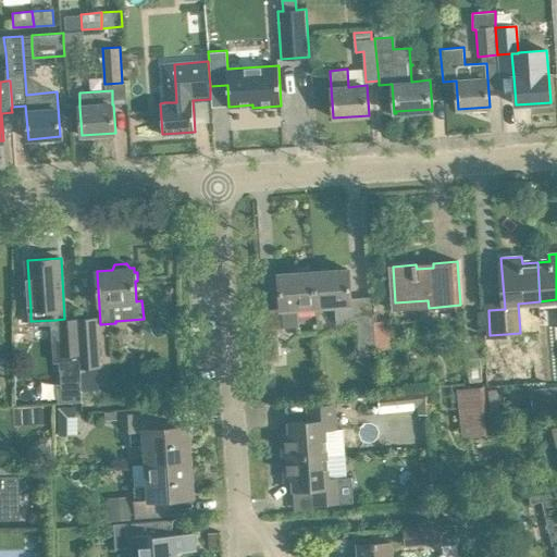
[(337,323),(351,322),(350,304),(351,304),(349,269),(331,271),(327,268),(319,268),(317,271),(314,272),(318,307),(335,305),(337,323)]
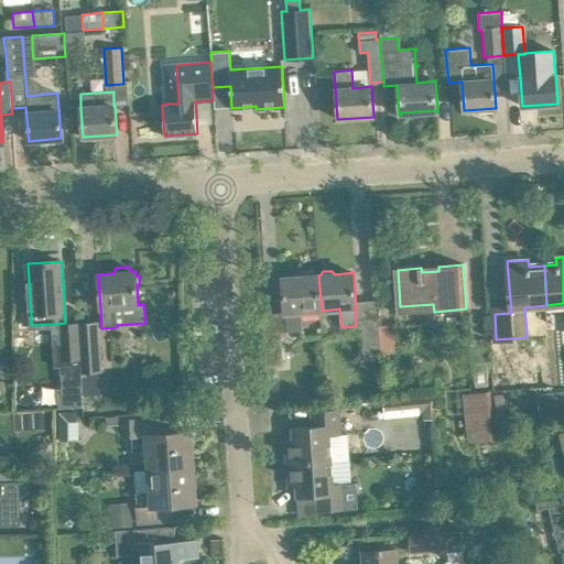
[(322,311),(318,275),(315,275),(312,272),(303,273),(301,277),(282,278),(286,332),(304,331),(302,312),(322,311)]
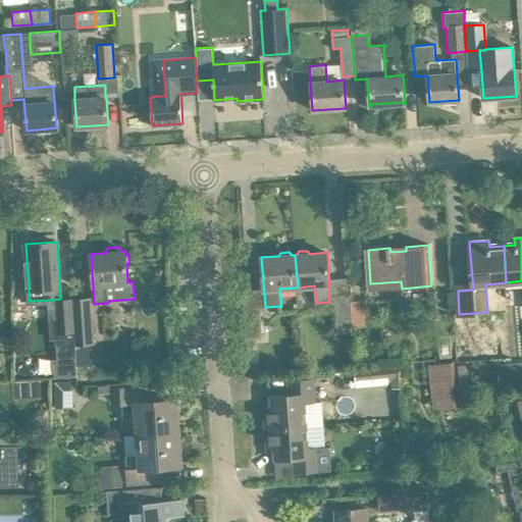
[(353,327),(352,301),(351,301),(350,295),(333,296),(335,333),(353,332),(353,327)]
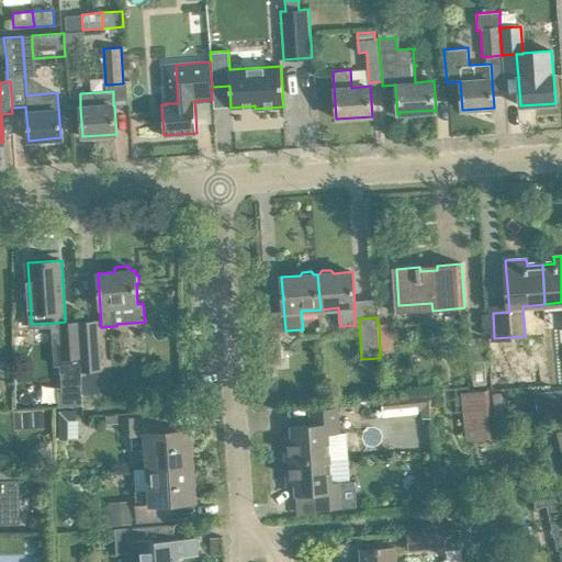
[(79,321),(79,358),(80,364),(82,393),(100,392),(99,371),(102,370),(99,319),(79,321)]
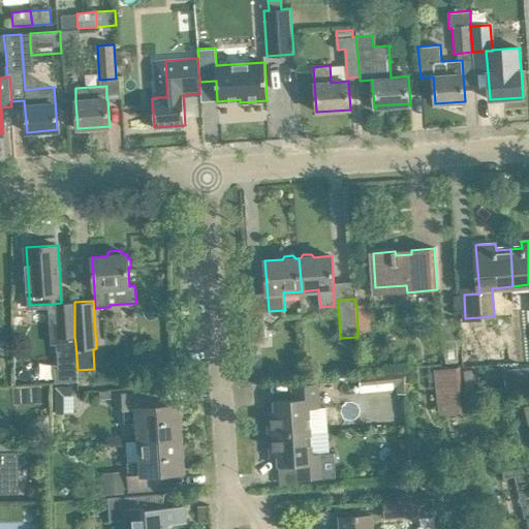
[(54,313),(50,314),(52,344),(57,344),(75,343),(74,337),(74,302),(61,303),(53,304),(54,313)]
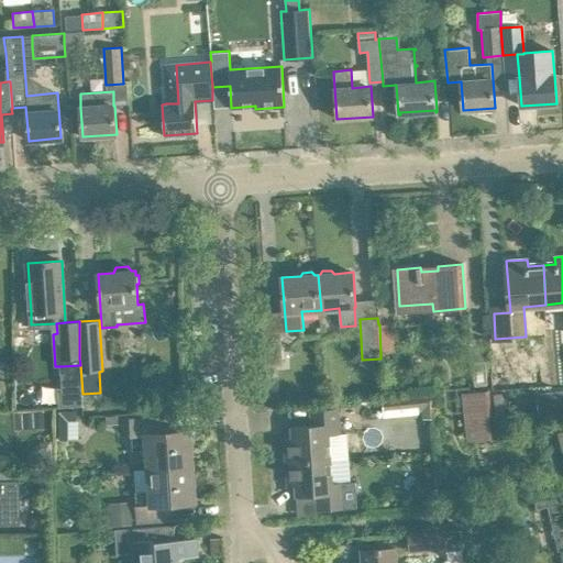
[(379,324),(381,353),(395,352),(393,323),(379,324)]
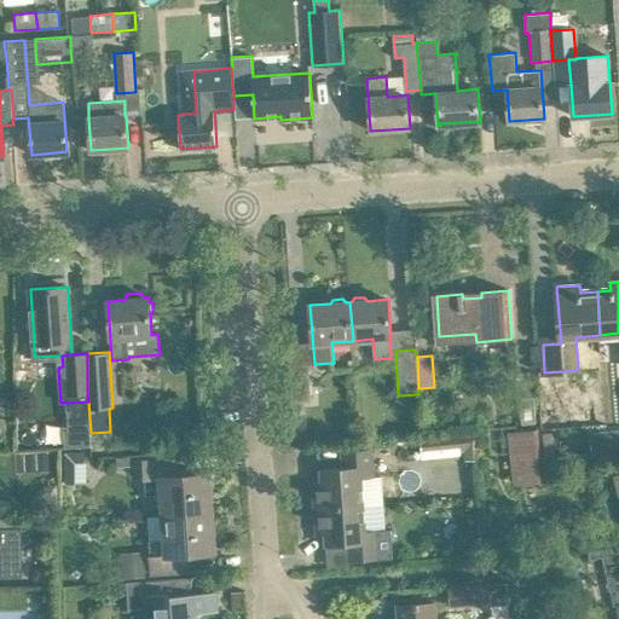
[(310,369),(290,370),(293,401),(296,449),(308,447),(305,401),(312,400),(310,369)]
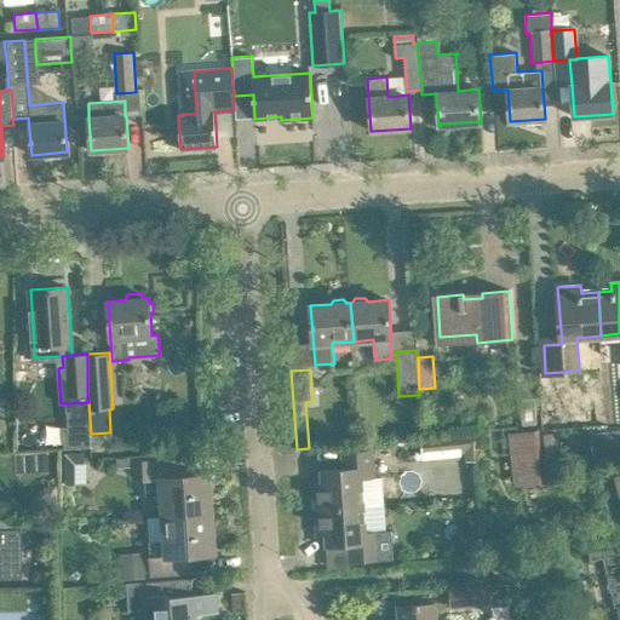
[(545,483),(539,430),(509,432),(514,487),(545,483)]
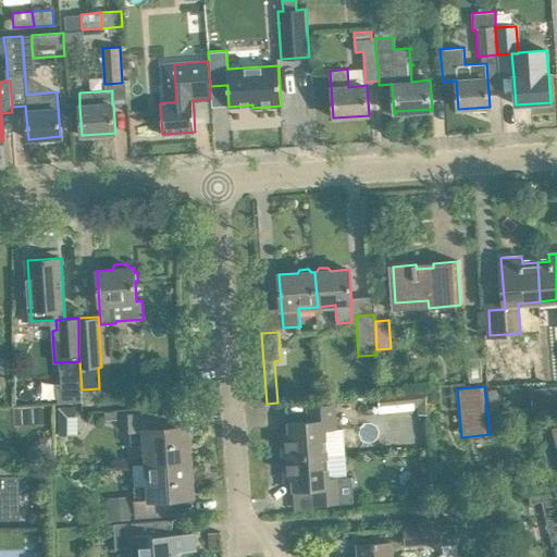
[(556,387),(533,390),(534,408),(556,406),(556,387)]
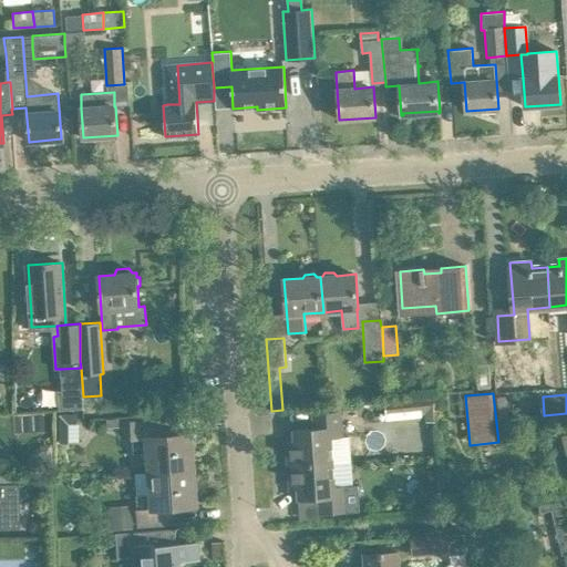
[(436,421),(434,397),(384,401),(385,421),(422,419),(423,412),(425,412),(425,422),(436,421)]
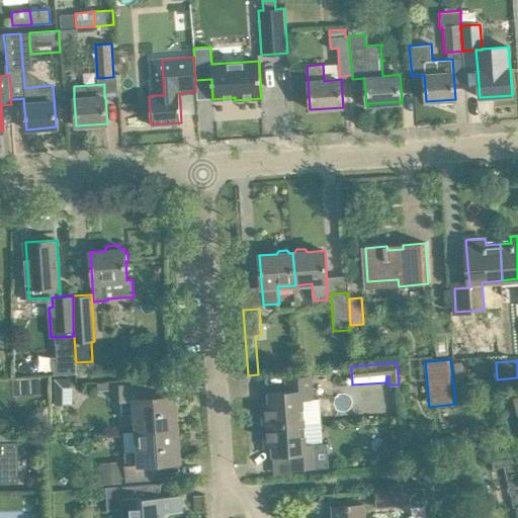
[(320,399),(313,400),(312,375),(285,377),(286,391),(268,393),(268,403),(261,403),(263,425),(305,422),(322,421),(320,399)]
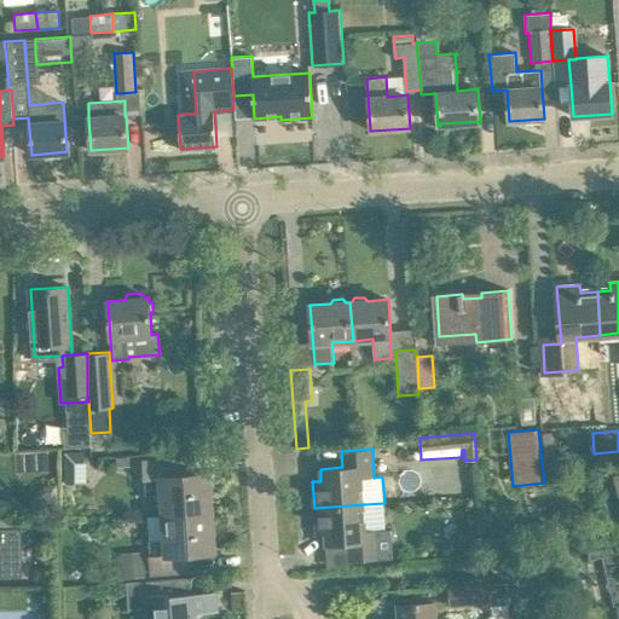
[(73,482),(73,481),(73,462),(84,462),(84,452),(64,452),(64,482),(73,482)]
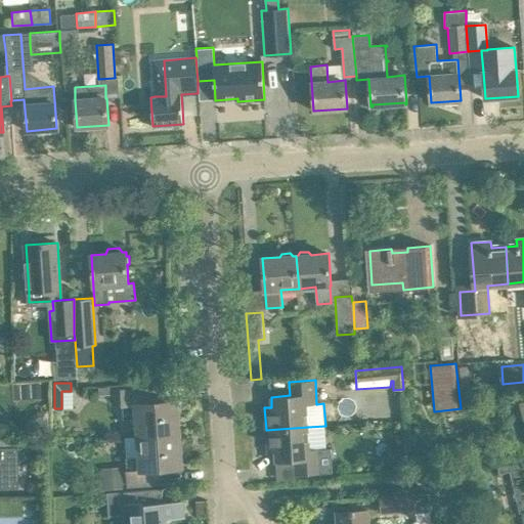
[(108,386),(97,387),(98,395),(110,394),(108,386)]
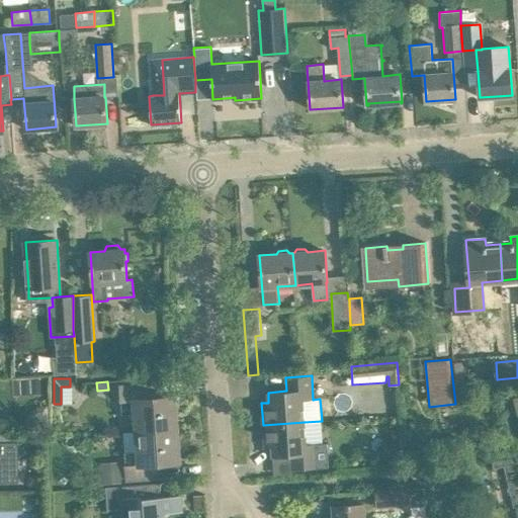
[(175,397),(152,398),(151,383),(120,386),(122,414),(126,413),(136,416),(137,432),(177,429),(175,397)]
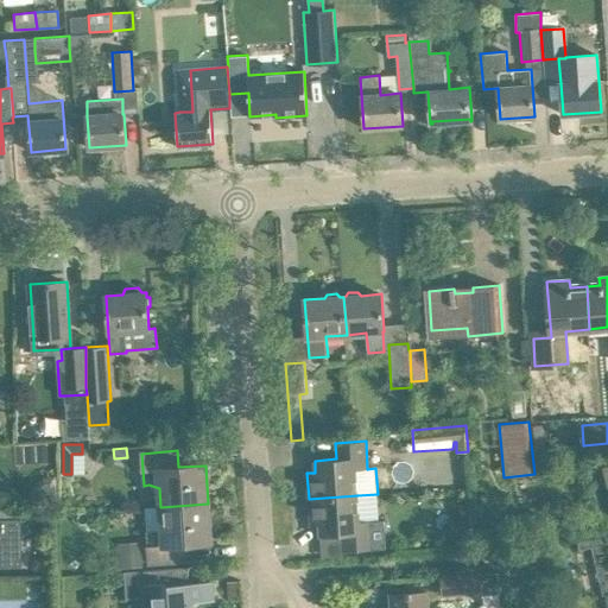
[(32,495),(32,496),(32,504),(57,504),(56,486),(56,483),(48,483),(46,483),(45,483),(44,483),(43,485),(42,485),(40,486),(39,487),(38,488),(37,489),(36,491),(35,492),(33,493),(33,494),(32,495)]
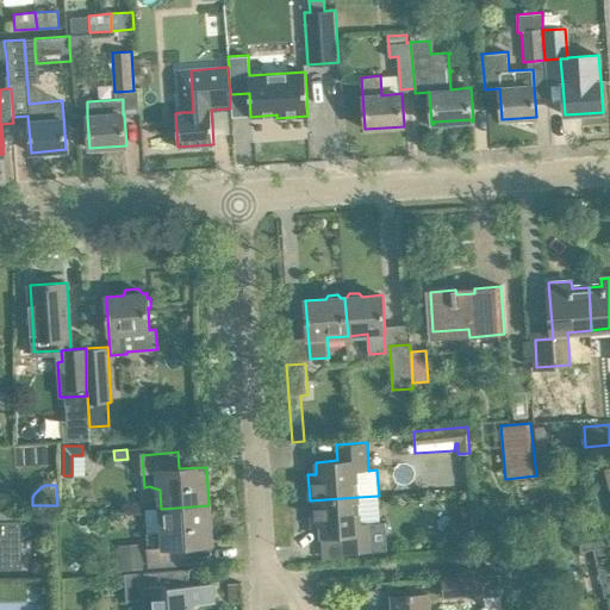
[(359,497),(310,500),(311,527),(321,527),(321,539),(343,537),(344,553),(344,558),(344,560),(372,559),(372,555),(372,554),(387,553),(386,522),(372,522),(360,523),(359,497)]
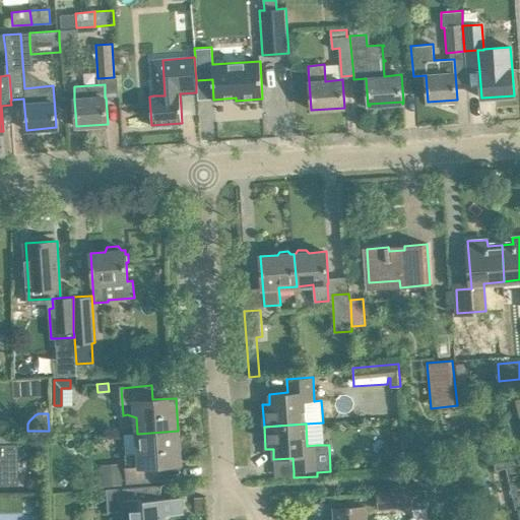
[(130,481),(158,479),(157,465),(180,463),(178,431),(137,434),(123,435),(125,453),(128,453),(130,481)]
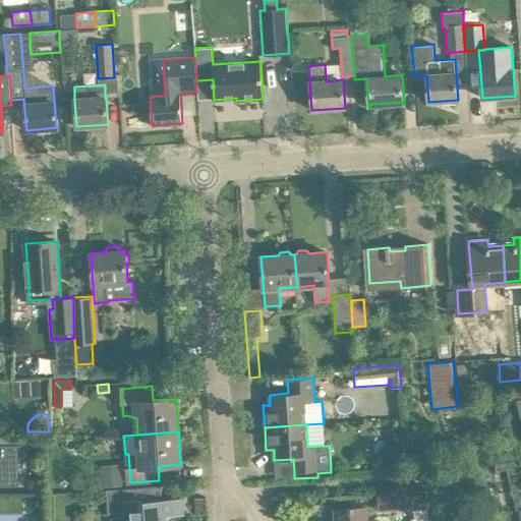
[(392,466),(401,452),(386,442),(377,456),(392,466)]
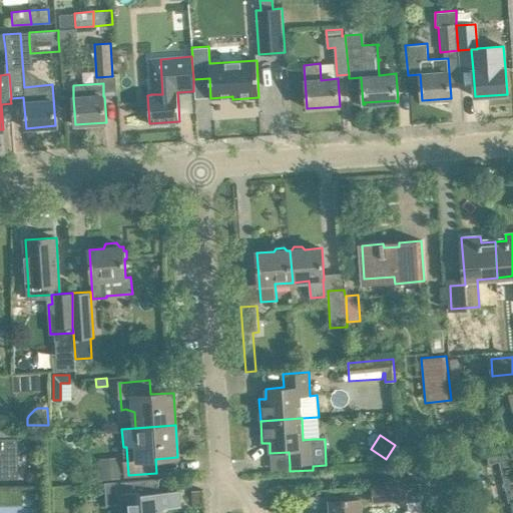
[(0,476),(17,476),(17,438),(0,438),(0,476)]
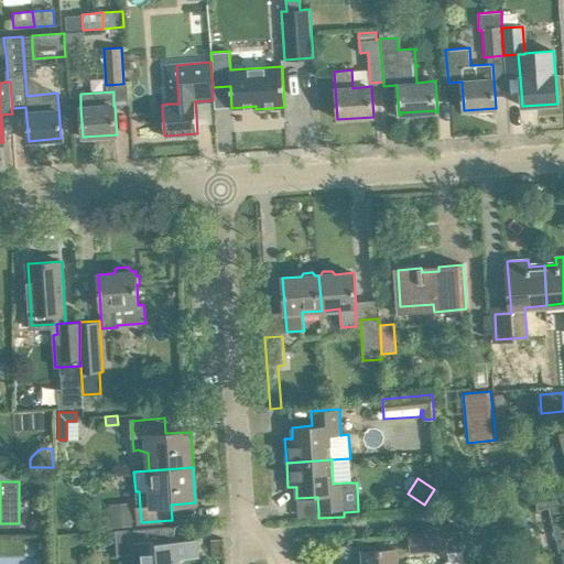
[(544,500),(537,502),(539,510),(549,508),(551,517),(563,513),(563,506),(562,497),(544,500)]
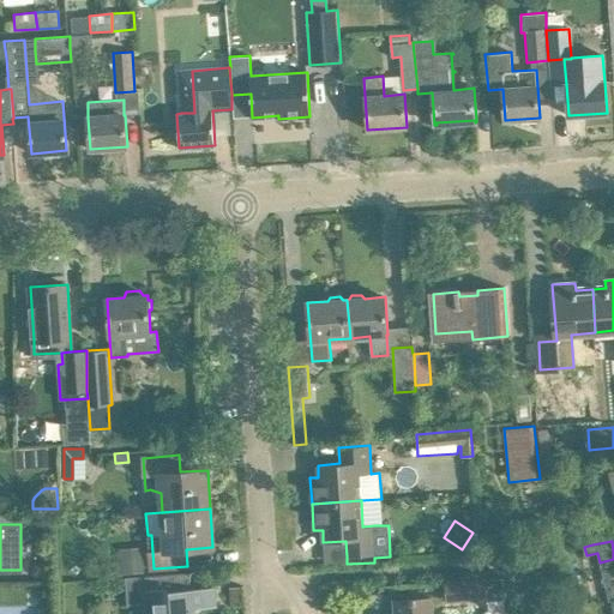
[(110,575),(121,573),(121,572),(143,571),(142,555),(120,558),(121,560),(109,561),(110,575)]
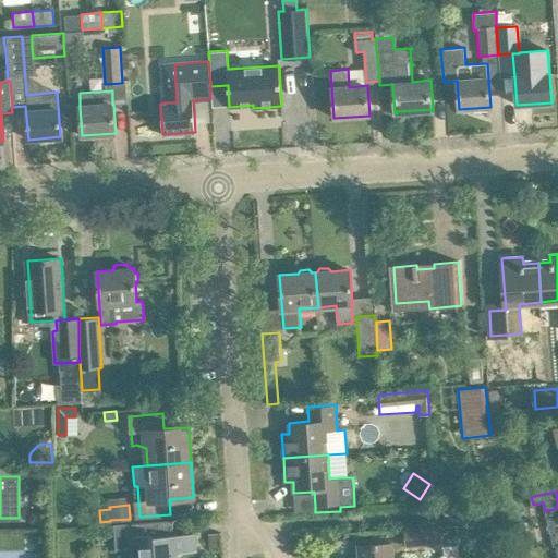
[(177,557),(177,552),(197,550),(195,534),(150,537),(150,523),(172,521),(172,520),(123,524),(123,525),(132,524),(133,557),(177,557)]
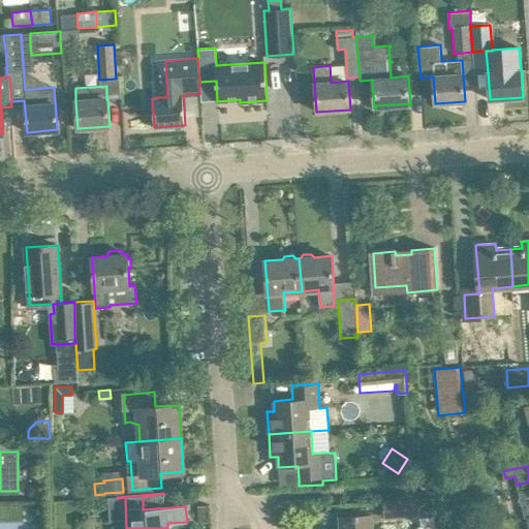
[(418,499),(383,502),(384,519),(419,516),(418,499)]
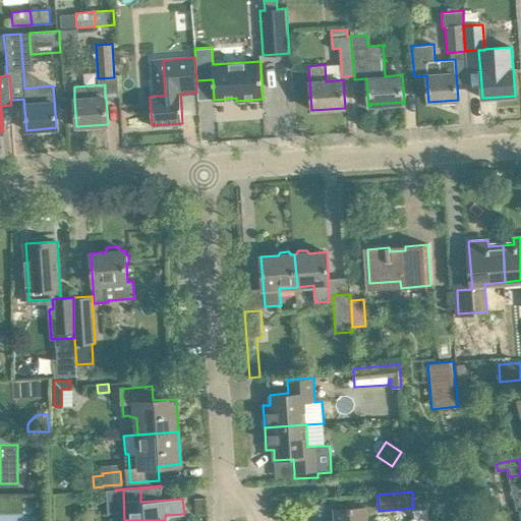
[(366,520),(365,508),(336,510),(336,520),(366,520)]
